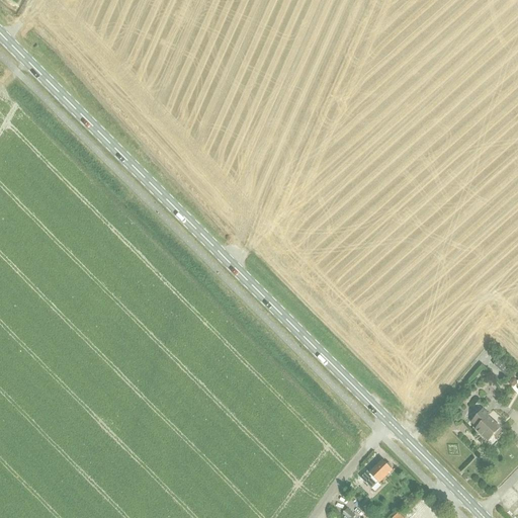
[(511,372),(498,360),(493,365),(507,377),(511,372)]
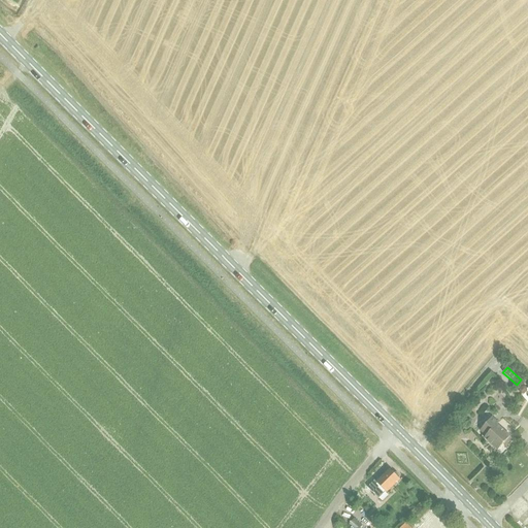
[(413,405),(406,411),(413,419),(419,411),(413,405)]
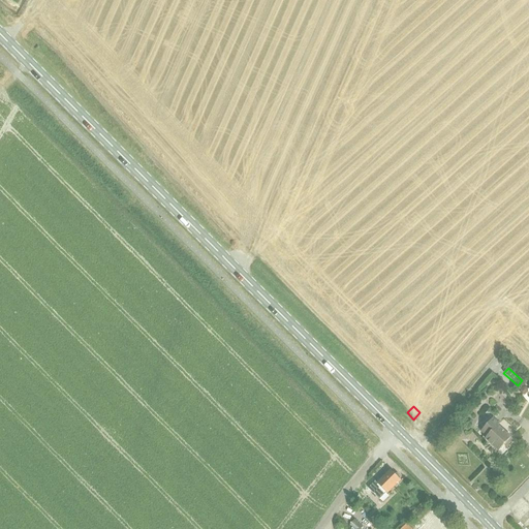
[(514,440),(510,437),(498,426),(499,424),(493,418),(480,432),(487,437),(485,439),(499,450),(504,445),(507,448),(514,440)]
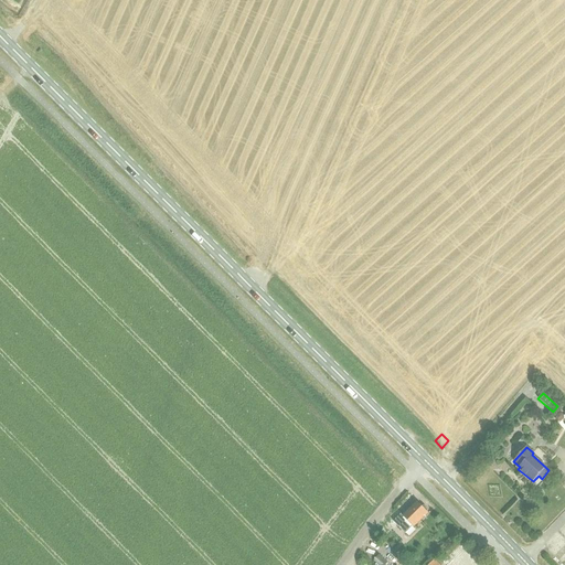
[(405,534),(413,526),(413,528),(427,513),(427,512),(427,510),(424,507),(420,507),(417,502),(403,515),(396,510),(391,516),(390,518),(405,534)]
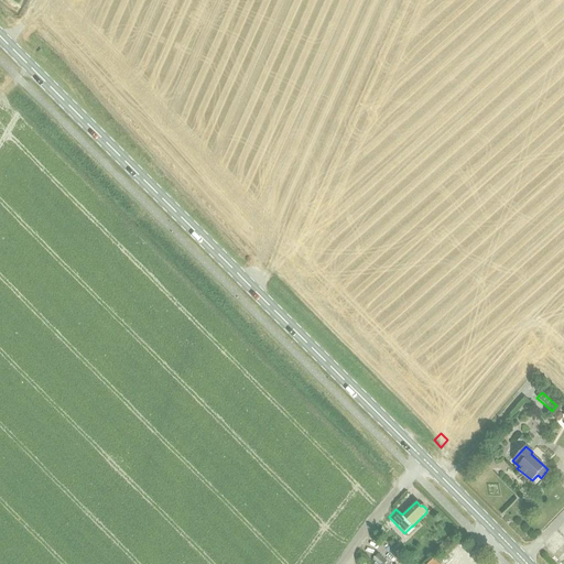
[(383,563),(386,562),(378,554),(372,561),(376,563),(383,563)]
